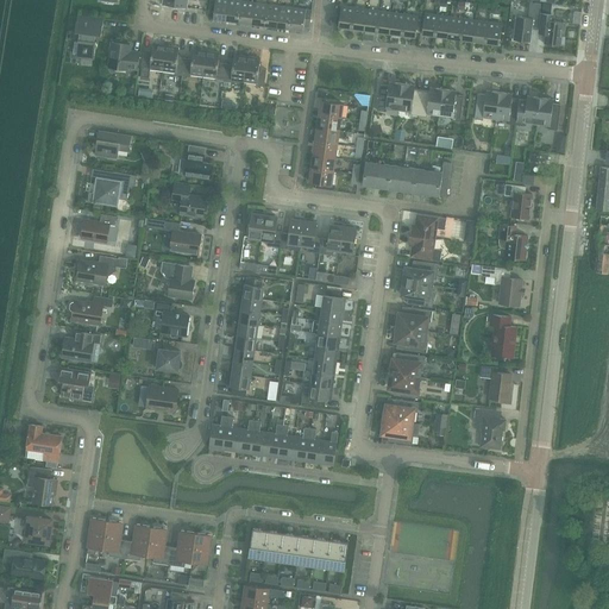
[(215,0),(213,19),(226,20),(228,0),(215,0)]
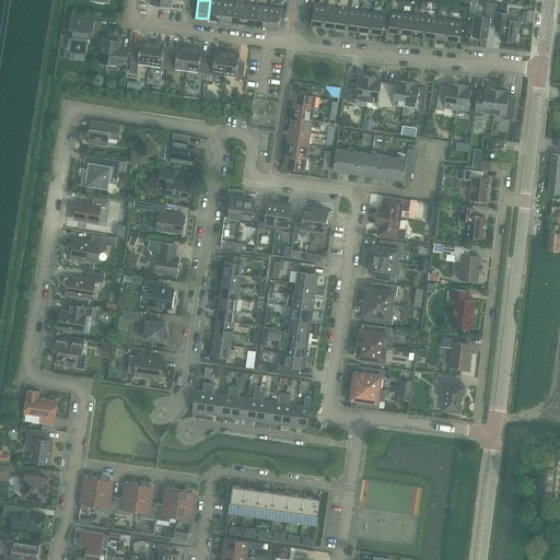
[(217,0),(210,0),(208,19),(220,20),(222,1),(217,0)]
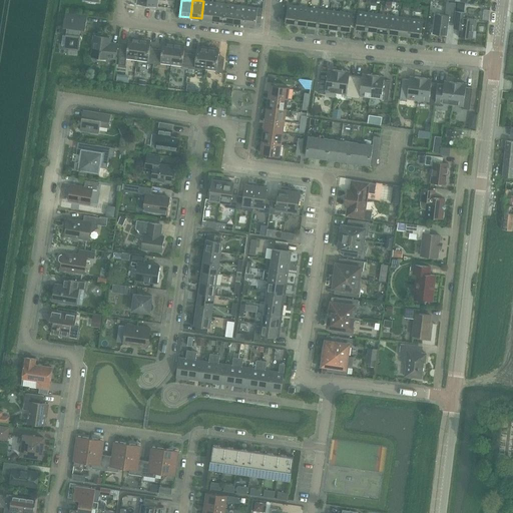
[(203,1),(201,18),(212,20),(214,2),(203,1)]
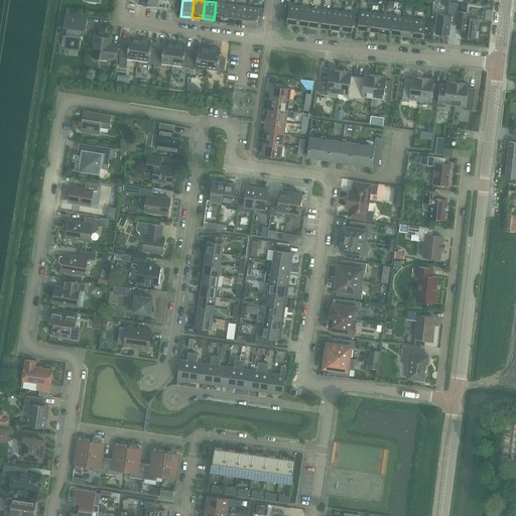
[(216,2),(214,20),(224,21),(227,4),(216,2)]
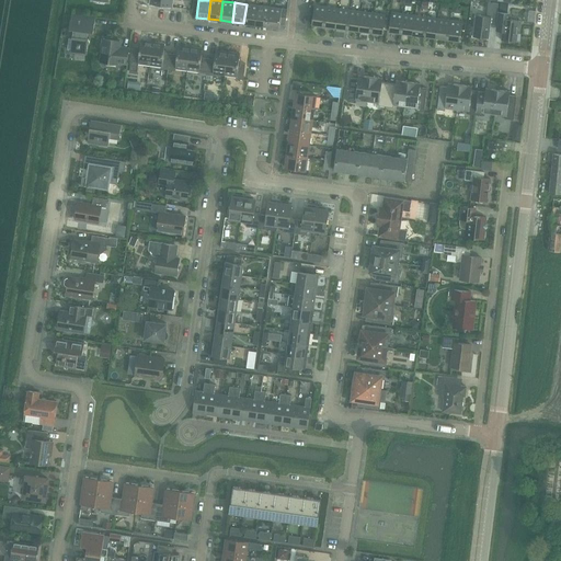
[(501,2),(499,12),(506,13),(507,13),(508,3),(501,2)]
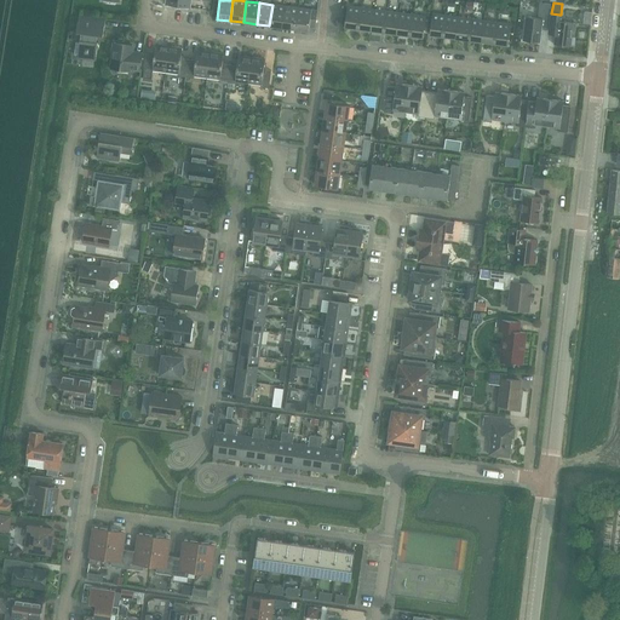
[(273,5),(269,26),(282,28),(285,6),(273,5)]
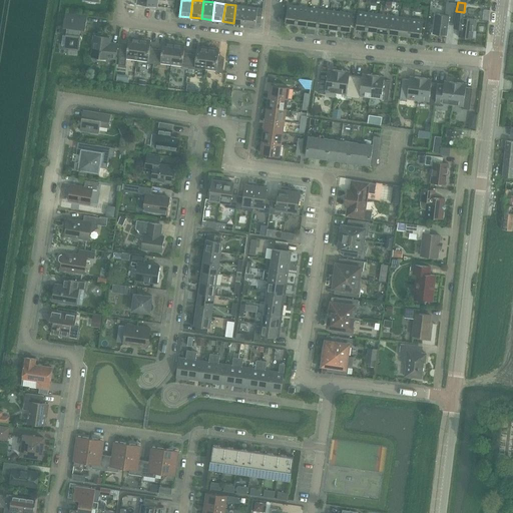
[(415,4),(414,12),(421,12),(422,5),(415,4)]
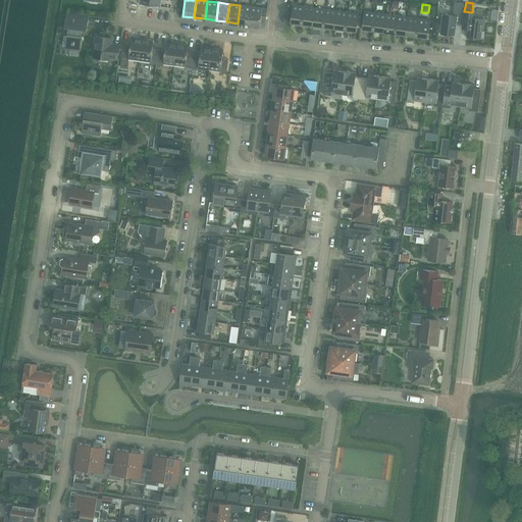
[(240,5),(238,23),(249,24),(251,6),(240,5)]
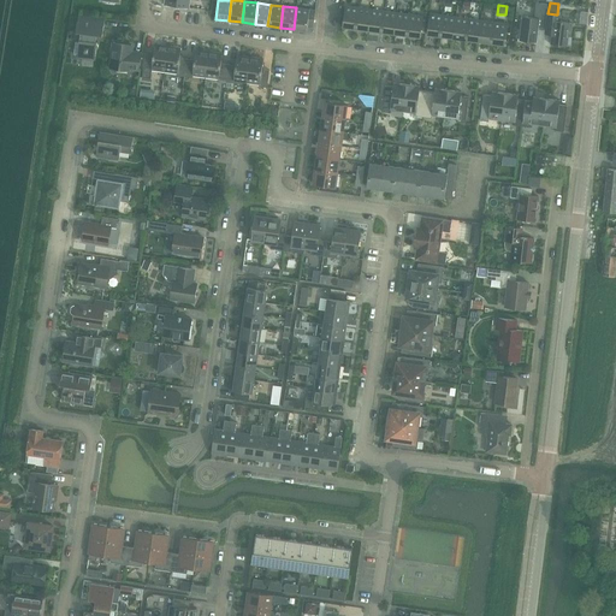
[(343,27),(355,29),(359,7),(345,6),(343,27)]
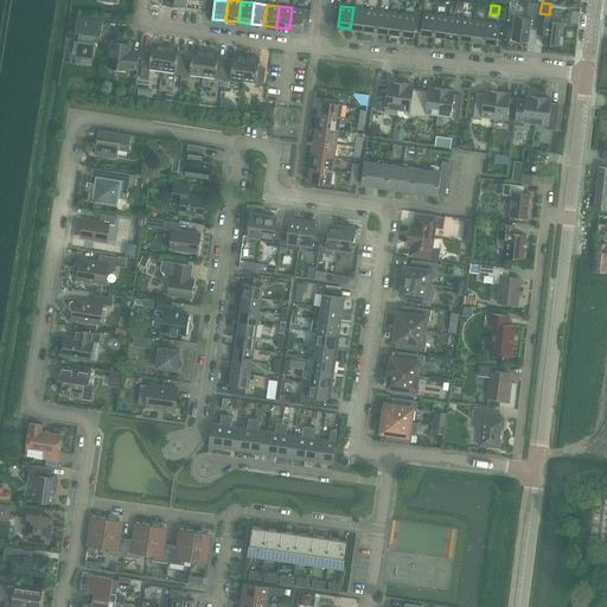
[(292,7),(289,29),(302,31),(302,26),(308,26),(311,11),(292,7)]
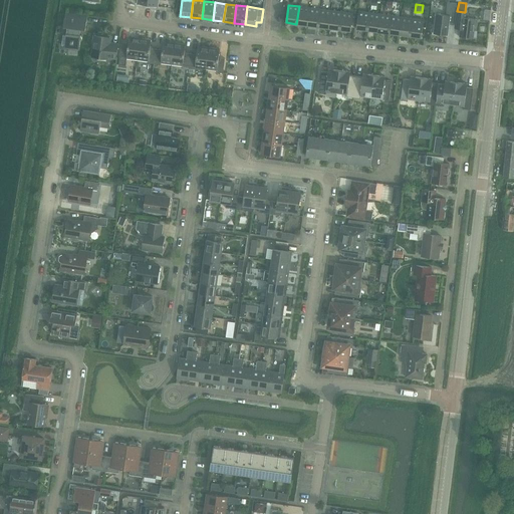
[(299,6),(296,24),(307,25),(310,8),(299,6)]
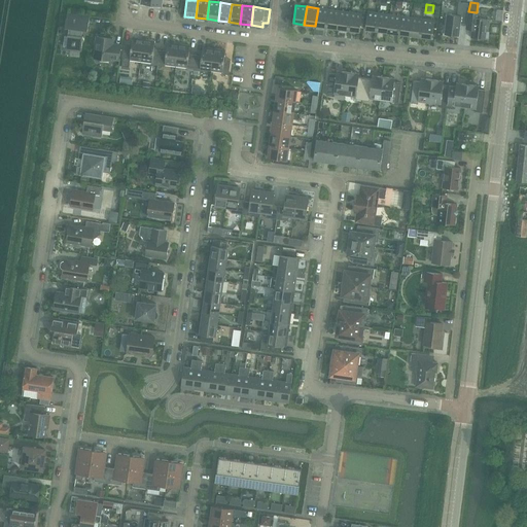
[(318,8),(315,26),(326,28),(329,9),(318,8)]
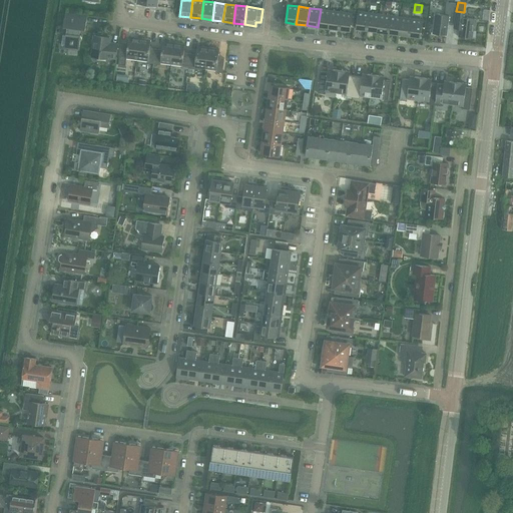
[(321,9),(318,27),(329,28),(332,10),(321,9)]
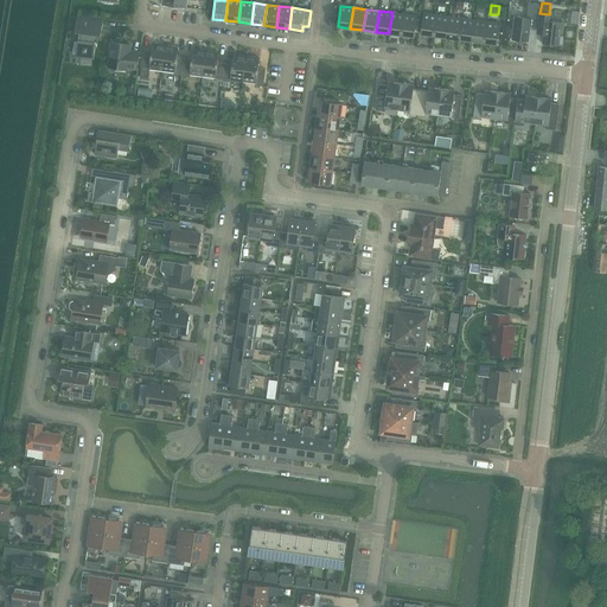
[(393,12),(389,33),(402,36),(404,14),(393,12)]
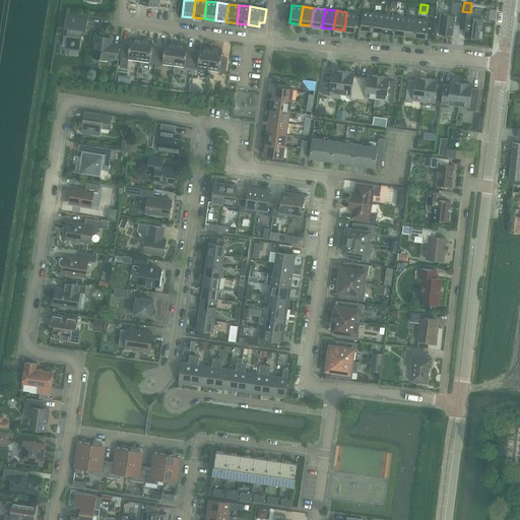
[(454,22),(460,23),(461,11),(455,10),(454,15),(441,13),(439,35),(452,36),(454,22)]
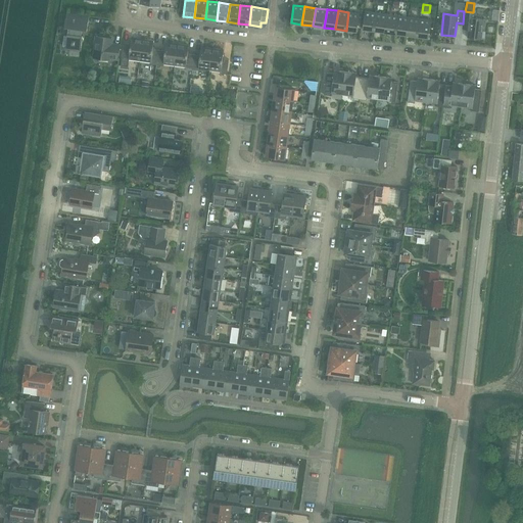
[(363,30),(373,31),(377,13),(365,11),(363,30)]
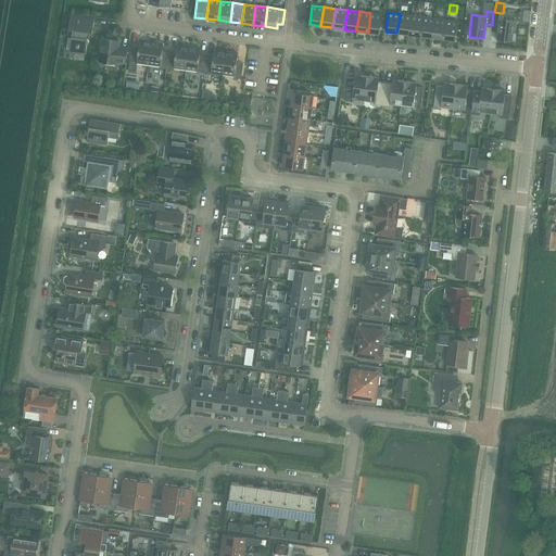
[(491,30),(497,32),(496,40),(512,42),(515,20),(506,19),(507,14),(503,13),(502,13),(494,12),(493,12),(492,25),(491,30)]
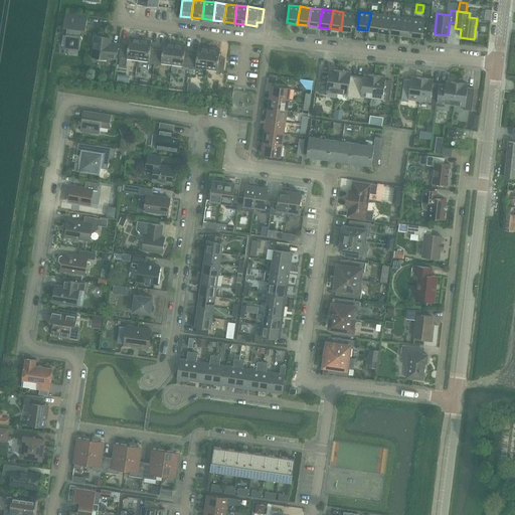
[(66,33),(66,35),(62,34),(61,45),(64,46),(64,48),(79,50),(81,36),(79,35),(80,29),(86,30),(88,15),(65,12),(63,27),(67,27),(66,33)]
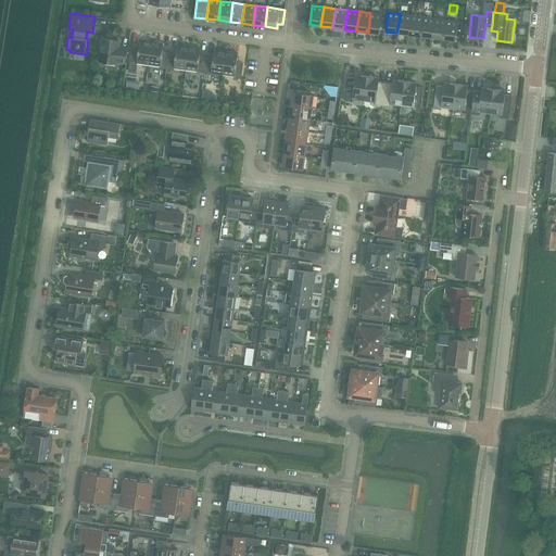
[(370,13),(368,33),(379,34),(381,14),(370,13)]
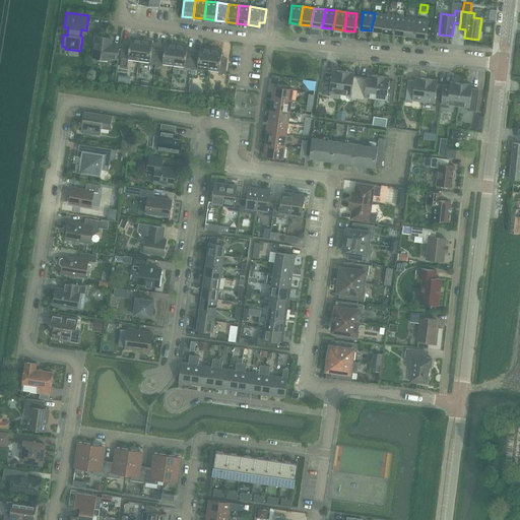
[(375,13),(371,30),(383,33),(385,14),(375,13)]
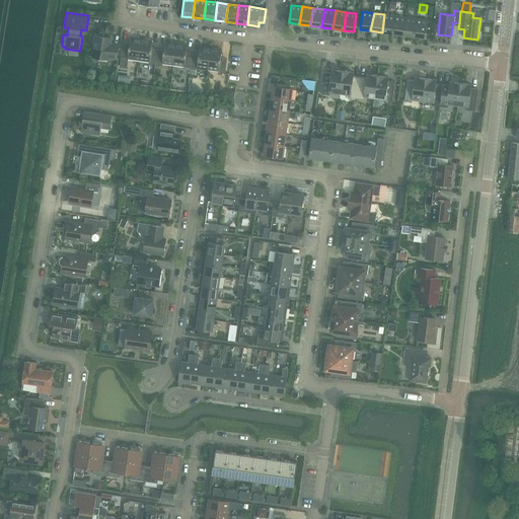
[(384,14),(382,32),(393,33),(395,15),(384,14)]
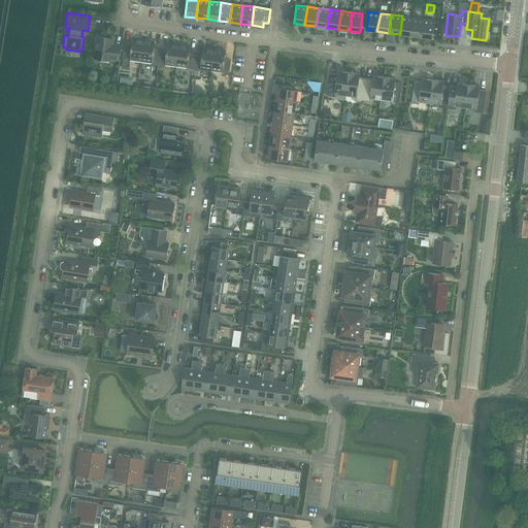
[(402,15),(400,34),(411,36),(414,18),(402,15)]
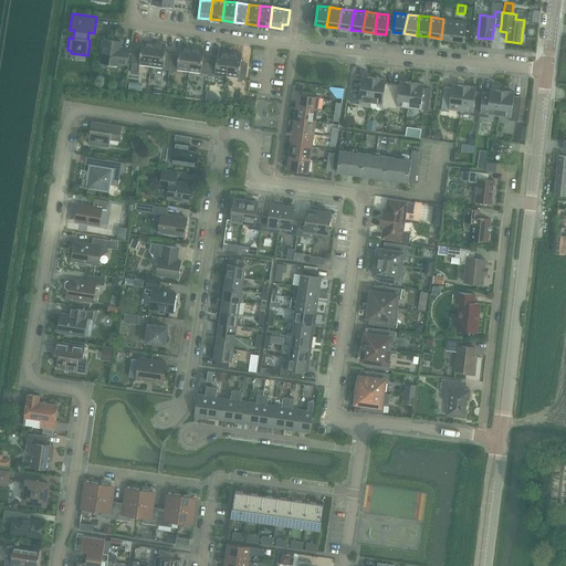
[(443,19),(441,39),(453,40),(456,20),(443,19)]
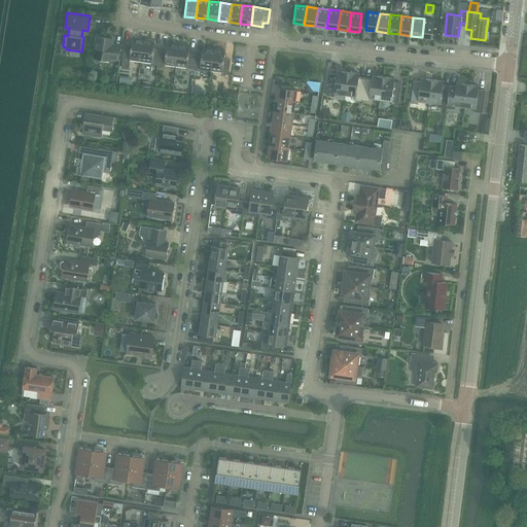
[(424,19),(422,37),(431,38),(434,21),(424,19)]
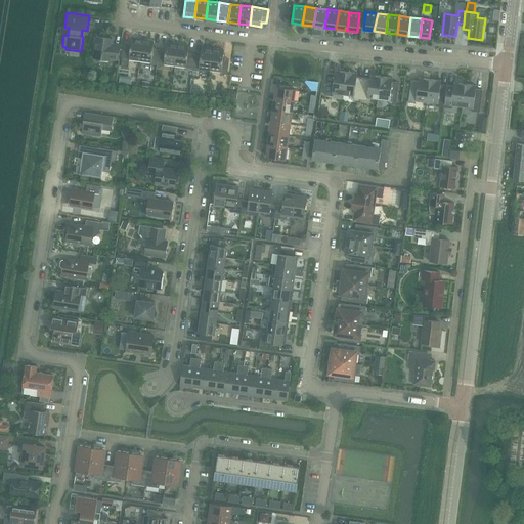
[(95,37),(93,58),(111,60),(111,59),(118,60),(120,45),(112,44),(113,39),(95,37)]
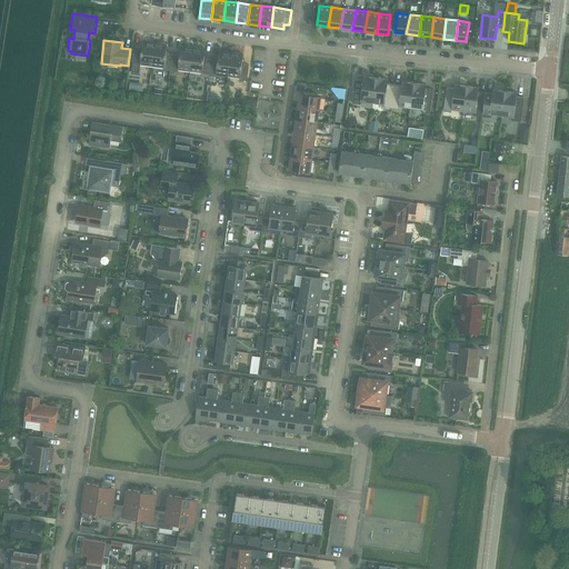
[(140,65),(151,67),(155,49),(155,42),(143,41),(141,50),(135,49),(132,66),(140,67),(140,65)]
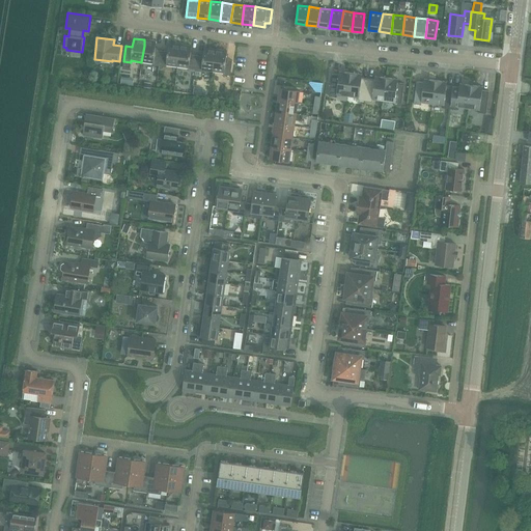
[(144,46),(141,62),(152,63),(152,65),(159,65),(161,51),(155,50),(156,40),(144,39),(144,46)]
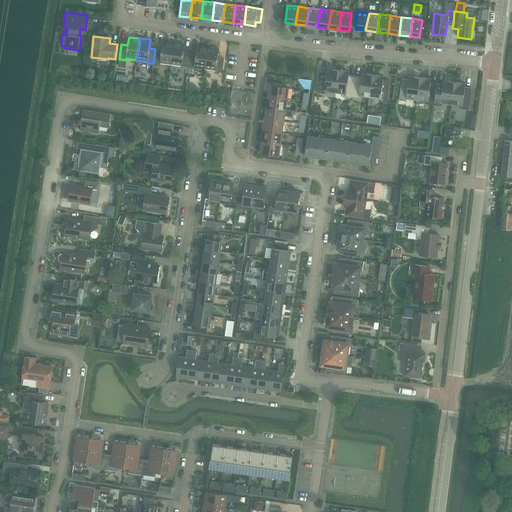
[(155,49),(153,63),(160,64),(160,63),(171,65),(173,44),(174,43),(163,41),(161,50),(155,49)]
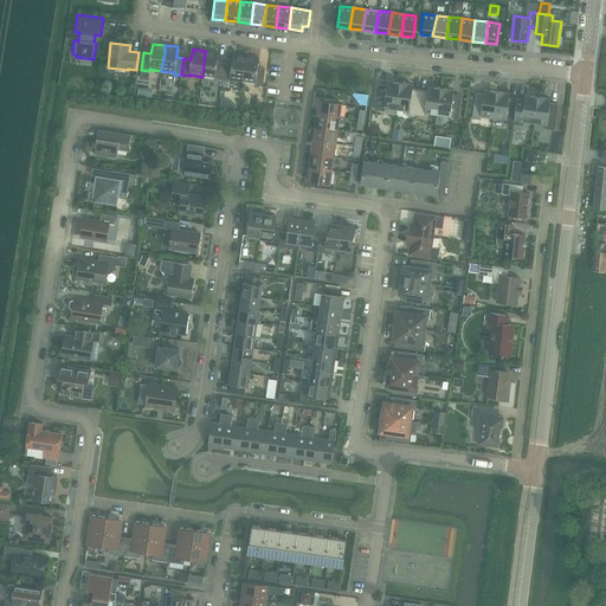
[(205,52),(202,77),(214,78),(214,79),(221,81),(225,63),(217,63),(219,52),(206,51),(205,52)]
